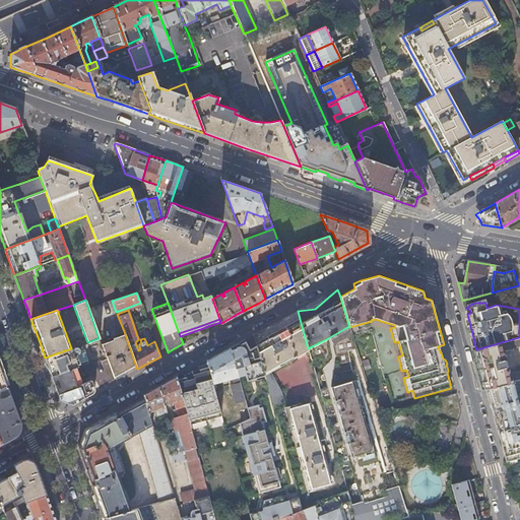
[(295,358),(309,350),(308,348),(301,323),(300,319),(286,326),(282,328),(255,343),(256,345),(264,375),(271,403),(282,400),(280,390),(270,369),(295,358)]
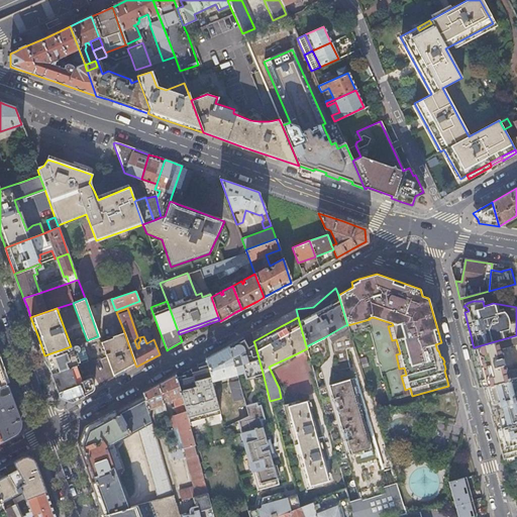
[(345,325),(324,337),(327,343),(329,351),(334,348),(340,382),(351,379),(349,372),(348,362),(345,349),(353,347),(347,327),(346,328),(345,325)]
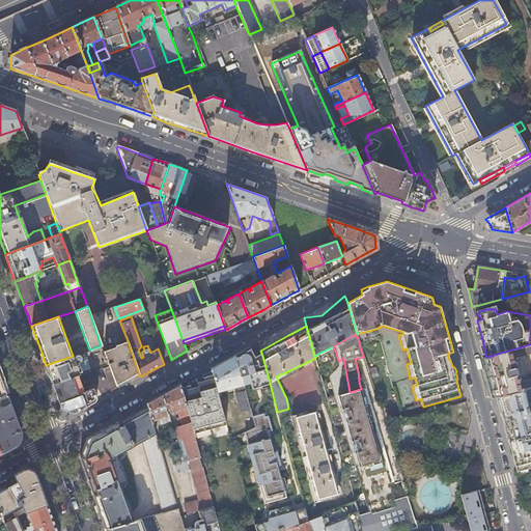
[(127,338),(103,352),(108,364),(116,387),(127,381),(130,380),(139,374),(127,338)]
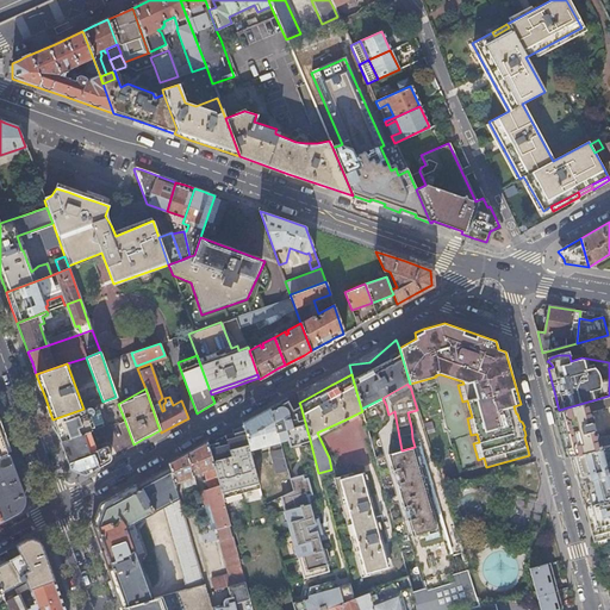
[(558,410),(560,419),(571,456),(609,444),(609,396),(559,410),(558,410)]
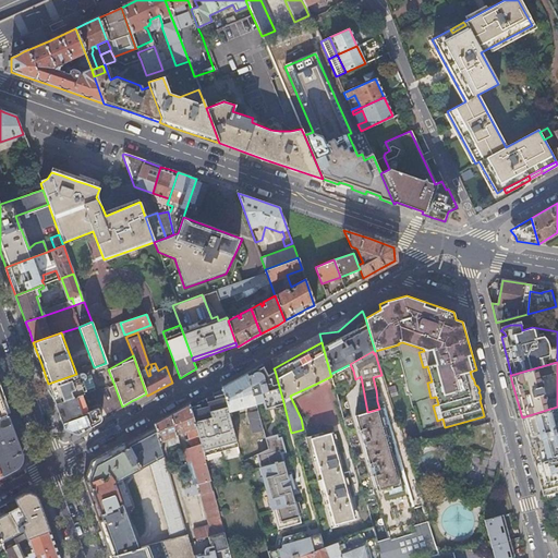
[(76,374),(48,384),(50,390),(56,404),(82,395),(113,383),(108,370),(106,363),(94,367),(76,374)]
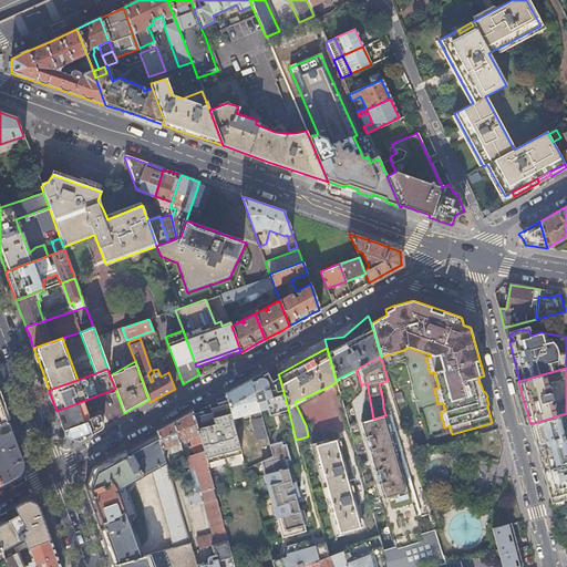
[(258,375),(251,379),(259,411),(268,409),(269,414),(271,413),(278,412),(288,409),(279,377),(271,381),(266,371),(258,375)]
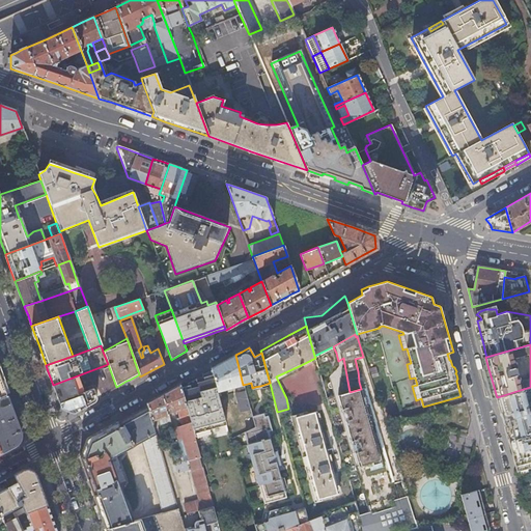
[(223,362),(211,368),(212,370),(213,375),(218,392),(238,386),(245,412),(250,410),(243,385),(235,355),(223,362)]
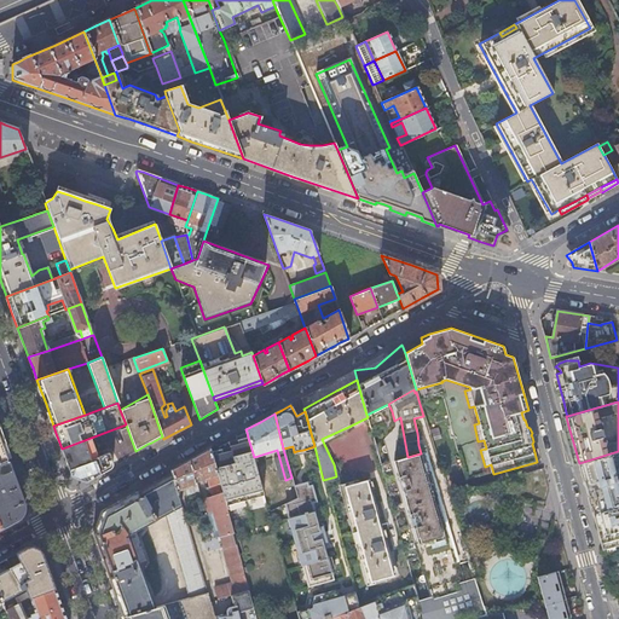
[(568,426),(566,416),(561,417),(573,464),(579,463),(568,426)]
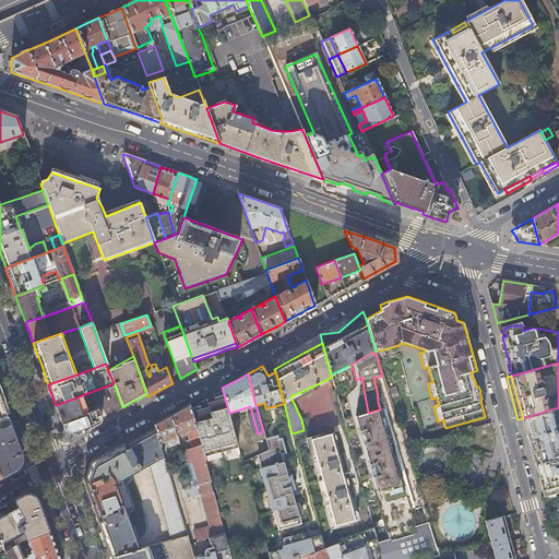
[(392,536),(394,537),(396,538),(399,538),(401,538),(402,537),(414,525),(380,409),(368,413),(361,377),(356,380),(357,387),(349,394),(391,534),(392,536)]
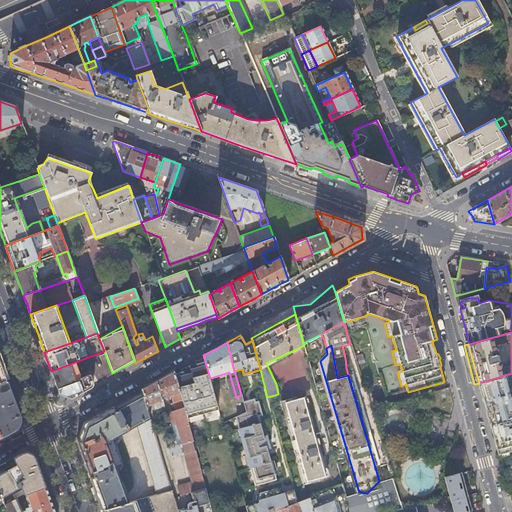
[(0,383),(7,381),(6,380),(9,379),(0,355),(0,383)]
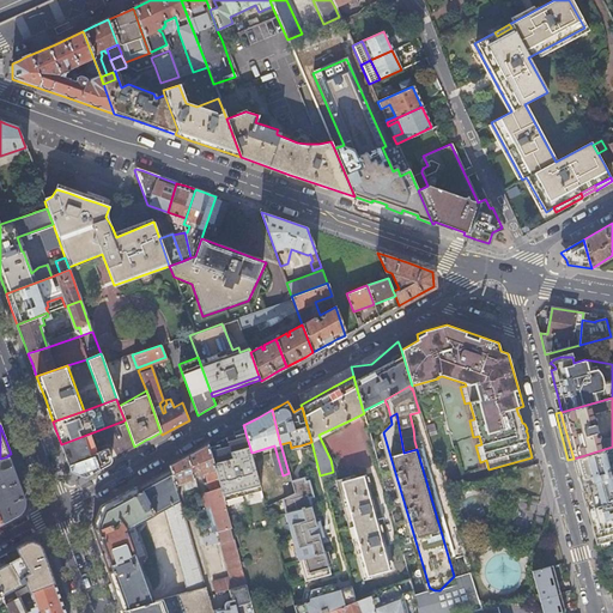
[(90,434),(61,444),(67,459),(71,471),(78,473),(86,477),(109,463),(110,462),(111,459),(111,456),(108,448),(97,451),(90,434)]
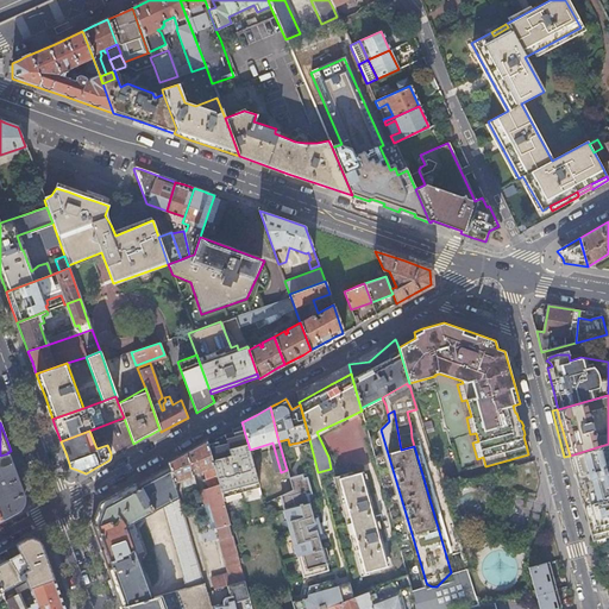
[(215,443),(207,445),(221,497),(250,490),(249,485),(258,482),(250,450),(244,431),(232,433),(228,434),(224,435),(225,440),(215,443)]
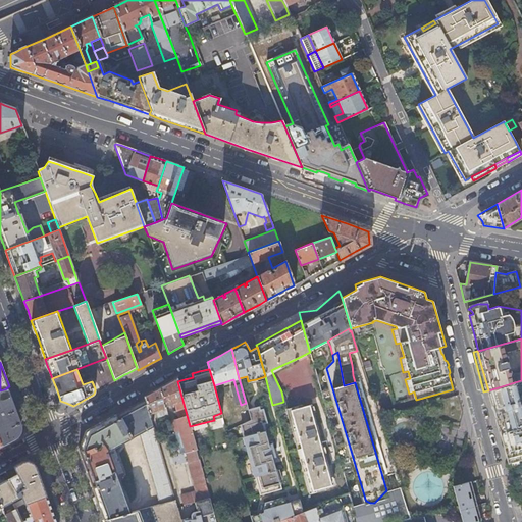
[(156,411),(158,417),(167,414),(165,405),(174,403),(178,418),(171,419),(175,432),(179,431),(185,453),(196,491),(180,496),(184,506),(209,498),(195,446),(190,426),(177,381),(177,379),(167,384),(161,387),(152,393),(145,397),(145,400),(150,413),(156,411)]
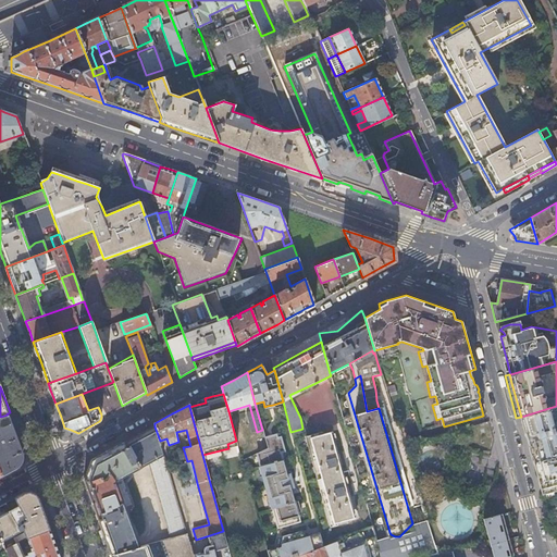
[(556,406),(521,417),(524,429),(529,447),(531,453),(532,456),(533,462),(547,458),(556,455),(556,406)]
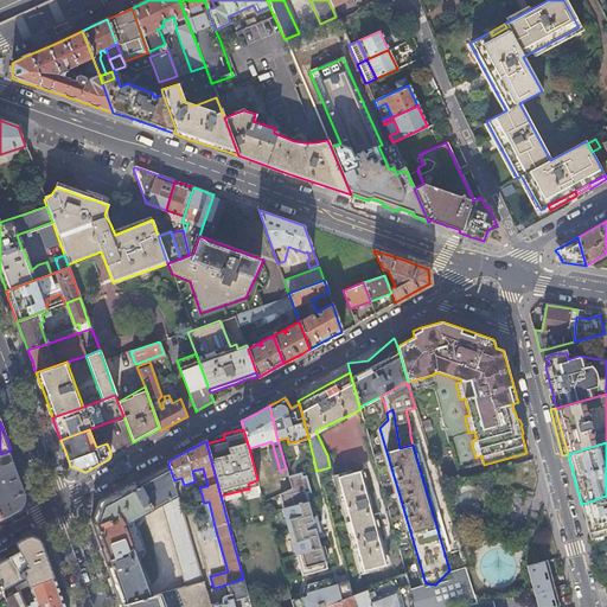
[(8,452),(0,454),(0,511),(2,518),(19,509),(24,494),(12,462),(8,452)]
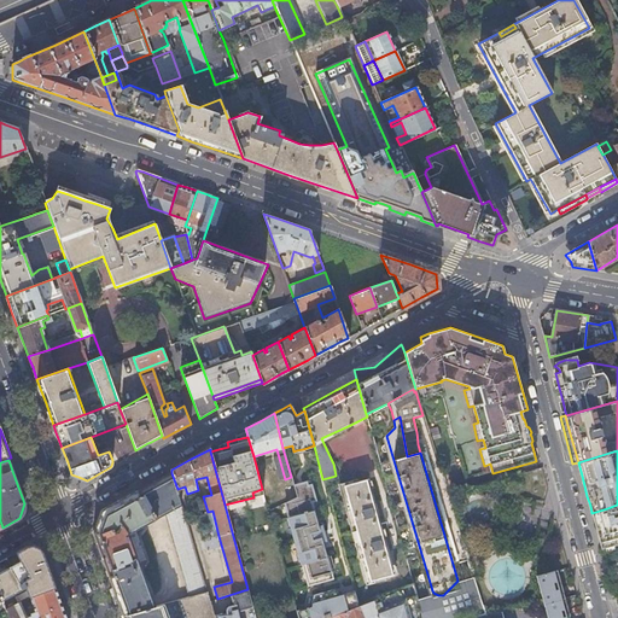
[(165,514),(182,506),(178,489),(172,473),(136,493),(104,511),(98,522),(93,534),(97,546),(108,575),(114,590),(122,614),(155,606),(139,564),(129,535),(135,531),(165,514)]
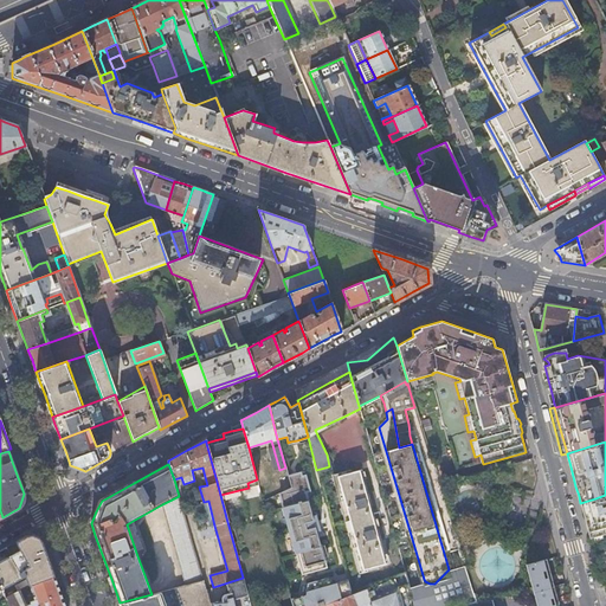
[(361,470),(335,477),(361,571),(386,563),(380,541),(386,539),(382,527),(376,528),(371,505),(376,503),(373,491),(367,492),(361,470)]
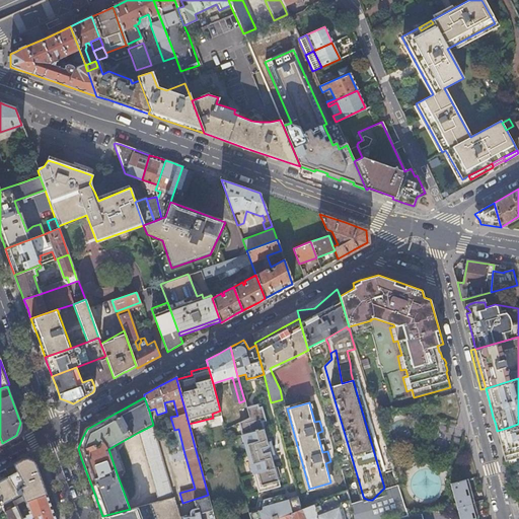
[(255,405),(246,409),(249,418),(239,423),(242,434),(241,435),(252,474),(253,474),(258,492),(279,487),(276,477),(280,476),(277,467),(274,468),(270,455),(274,454),(270,441),(267,442),(261,421),(264,420),(261,408),(256,409),(255,405)]
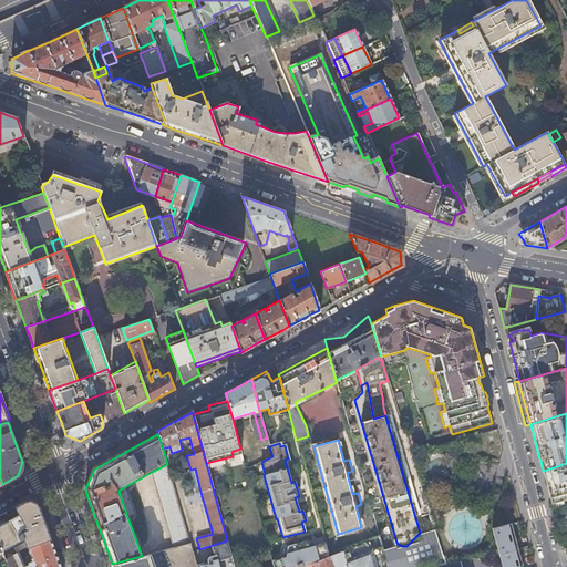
[(566,463),(557,466),(543,471),(548,491),(552,504),(556,503),(564,501),(566,500),(566,463)]
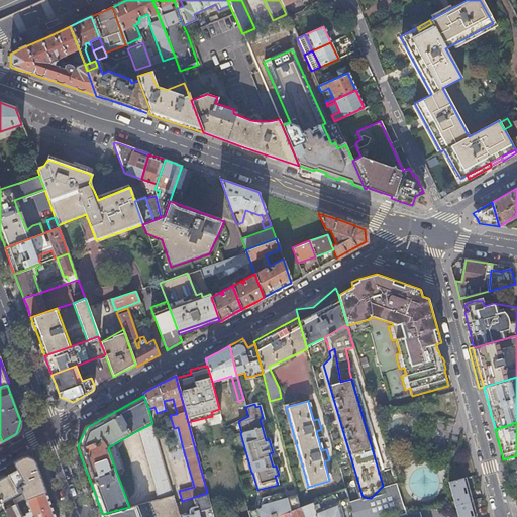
[(174,496),(152,423),(138,430),(159,499),(174,496)]
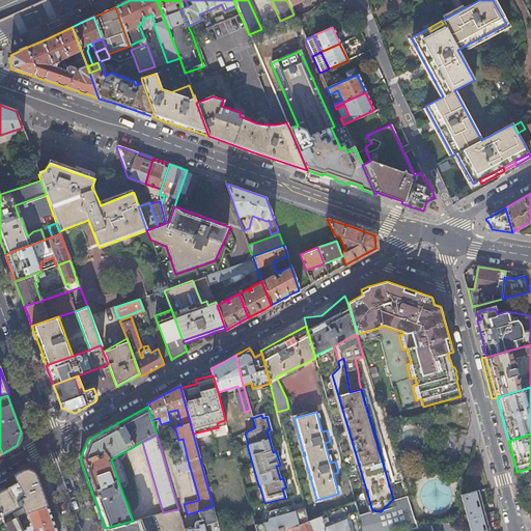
[(183,439),(178,440),(184,462),(188,460),(183,439)]
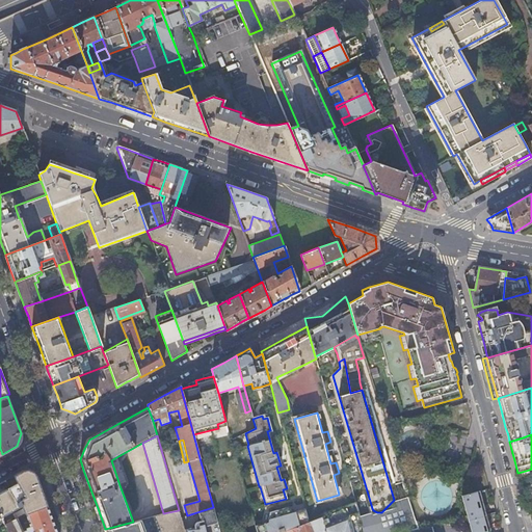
[(111,460),(120,485),(126,483),(116,457),(111,460)]
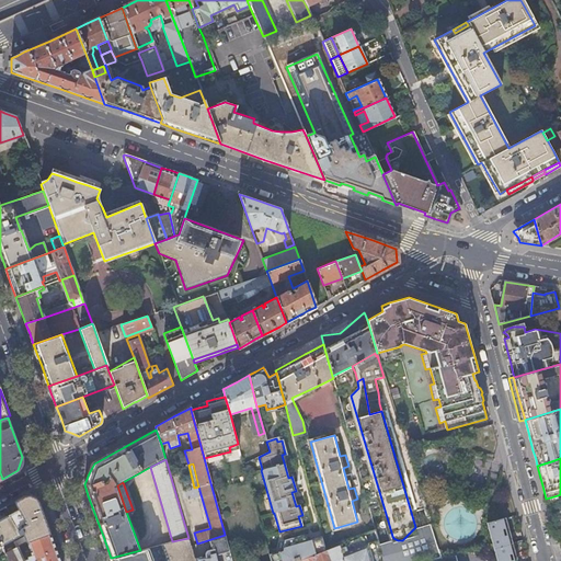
[(0,510),(0,544),(0,546),(23,534),(26,542),(26,541),(49,533),(45,522),(37,502),(31,499),(25,496),(15,502),(19,510),(10,514),(6,507),(0,510)]
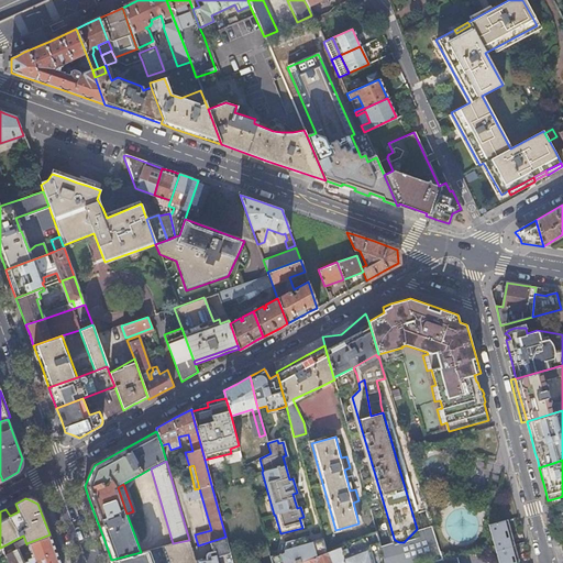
[(501,521),(488,525),(494,544),(498,562),(516,562),(516,560),(519,559),(512,534),(505,537),(501,521)]
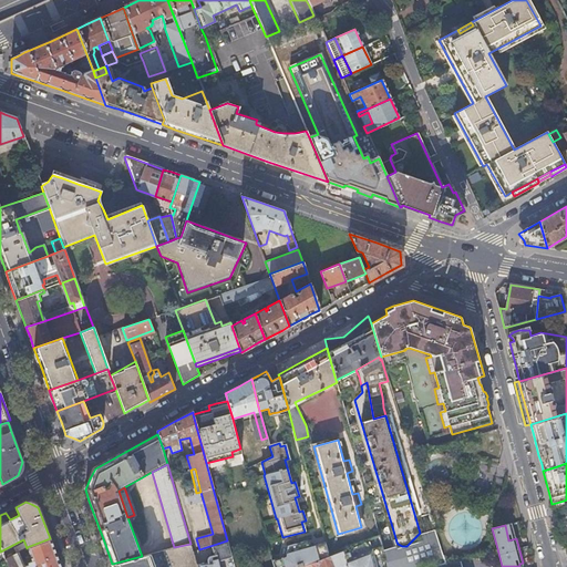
[(400,545),(382,550),(387,566),(430,566),(445,563),(434,528),(420,533),(408,545),(406,546),(404,546),(402,546),(400,545)]
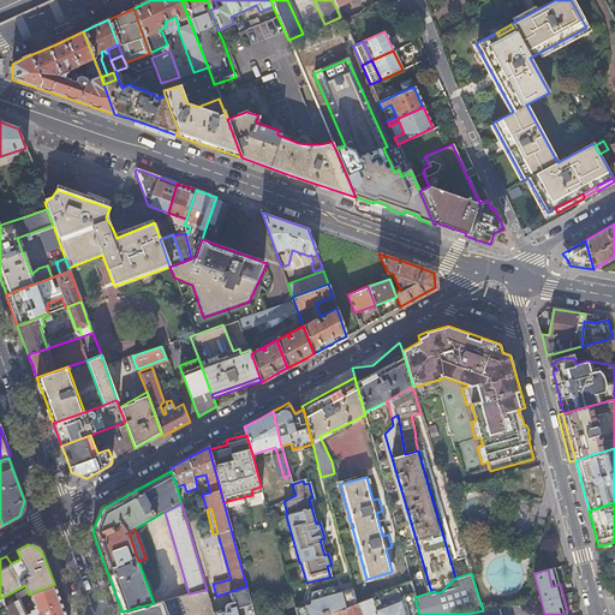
[(411,581),(357,603),(362,614),(372,614),(375,614),(419,614),(415,597),(411,581)]
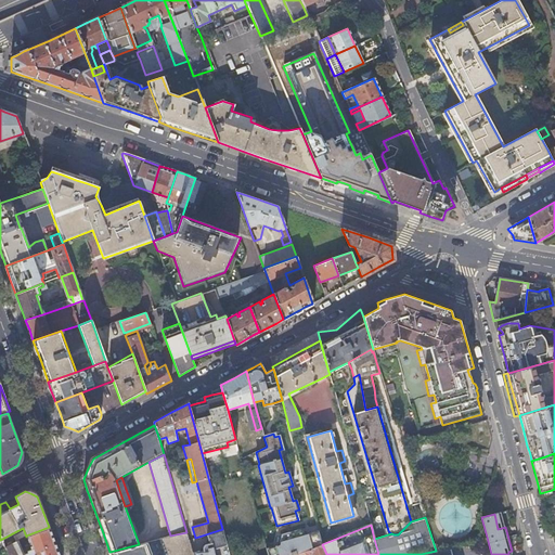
[(59,554),(55,544),(49,527),(26,536),(33,554),(59,554)]
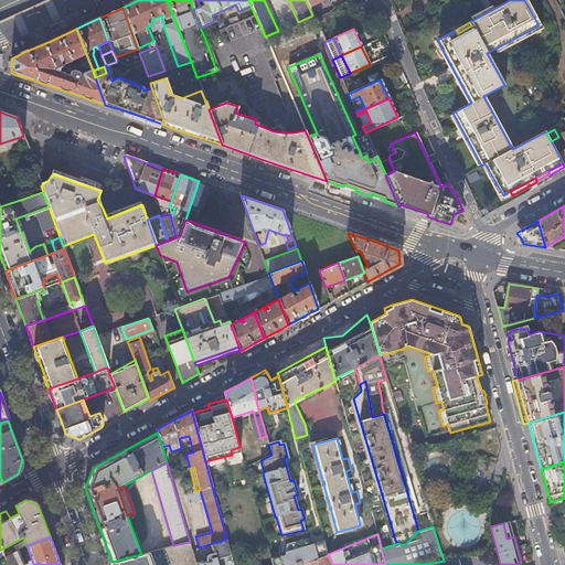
[(285,555),(272,558),(273,564),(298,564),(302,564),(316,558),(328,554),(323,541),(310,544),(305,540),(287,544),(285,555)]
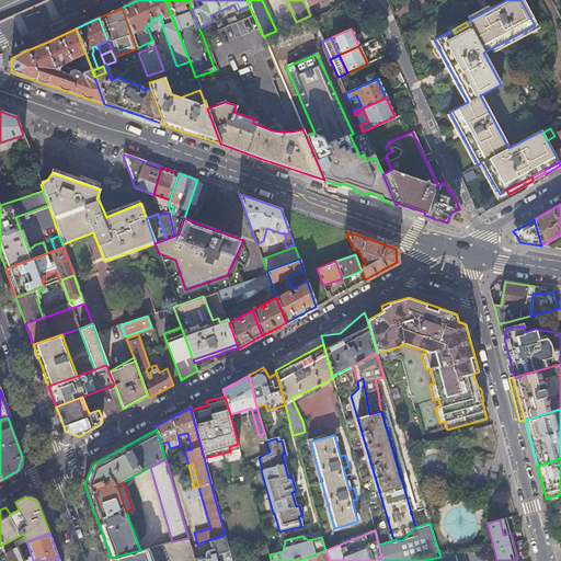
[(195,560),(189,538),(172,541),(140,550),(111,558),(112,560),(195,560)]
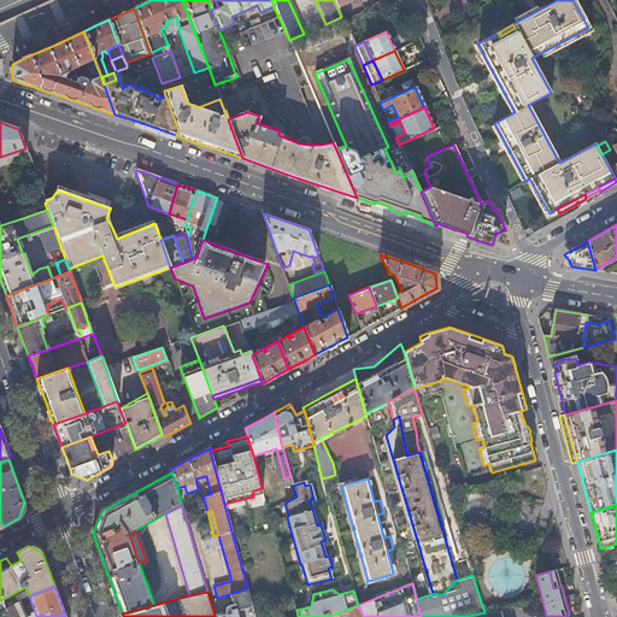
[(22,616),(17,603),(5,609),(9,615),(10,616),(22,616)]
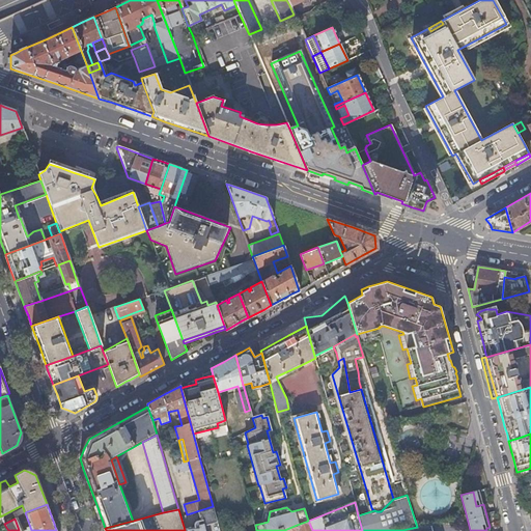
[(219,530),(218,522),(208,525),(211,530),(219,530)]
